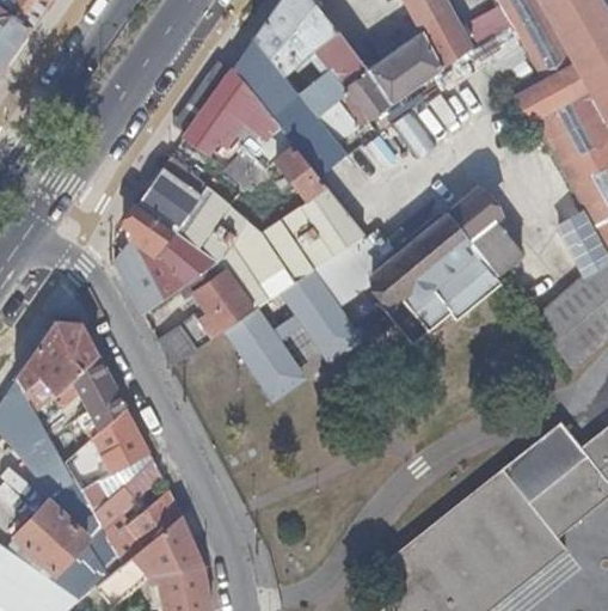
[(0,0),(0,6),(32,29),(51,0),(0,0)]
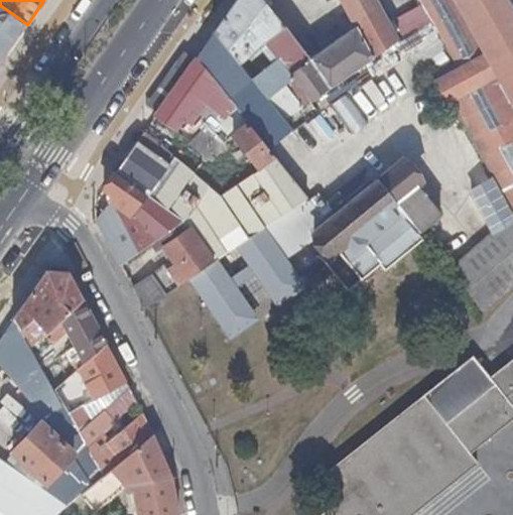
[(264,0),(237,0),(214,33),(235,57),(259,37),(264,42),(276,58),(272,62),(252,80),(283,119),(301,108),(301,106),(292,93),(285,83),(293,78),(299,88),(309,101),(398,41),(375,0),(338,0),(354,28),(308,59),(264,0)]
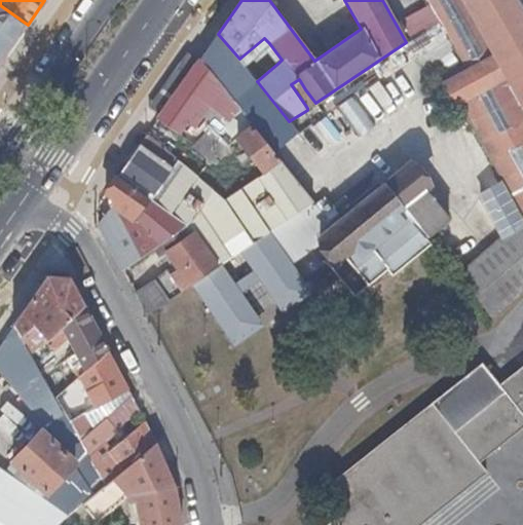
[(522,15),(514,0),(427,0),(439,20),(464,65),(444,82),(455,106),(458,105),(514,202),(522,218),(522,15)]
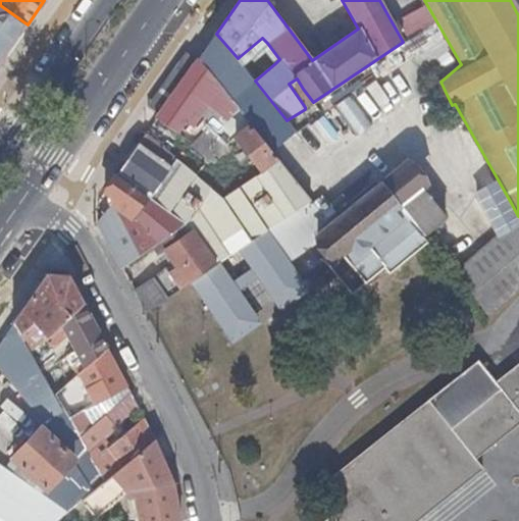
[(0,63),(28,24),(0,5),(0,63)]
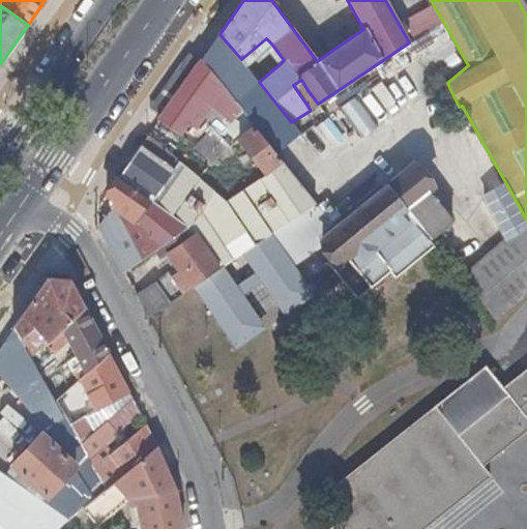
[(202,59),(206,63),(253,123),(255,126),(277,154),(301,135),(291,122),(259,82),(245,65),(241,59),(220,34),(202,59)]
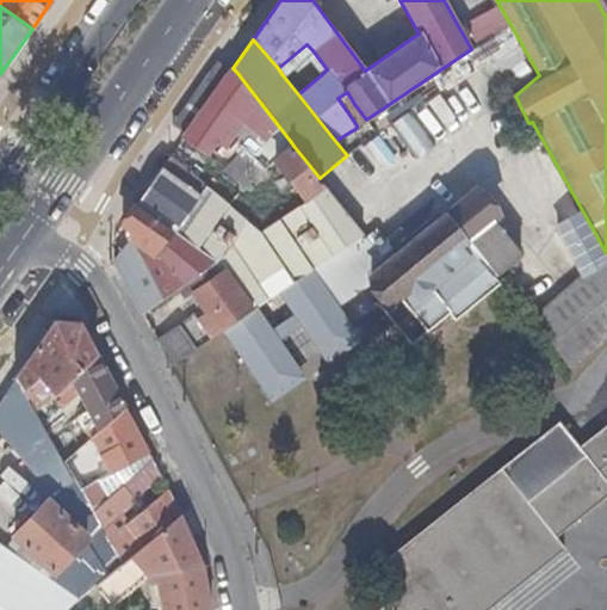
[(307,44),(278,68),(283,75),(292,67),(313,50),(307,44)]
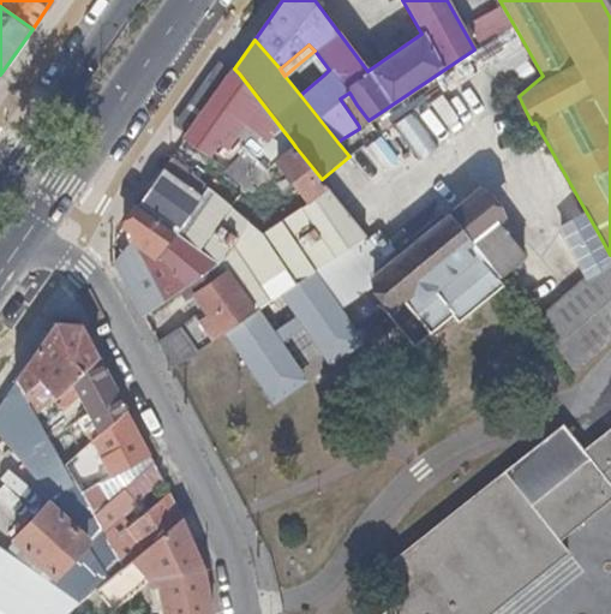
[(329,70),(315,51),(294,67),(299,72),(313,60),(324,75),(329,70)]
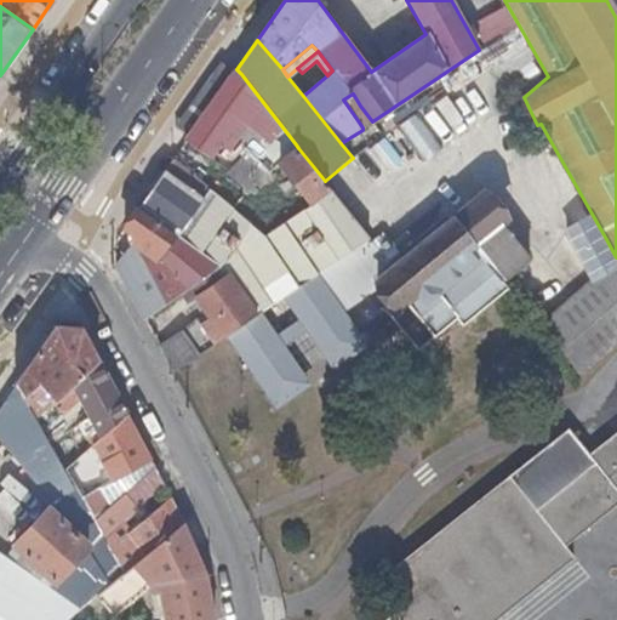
[(175,131),(187,140),(236,69),(224,58),(175,131)]
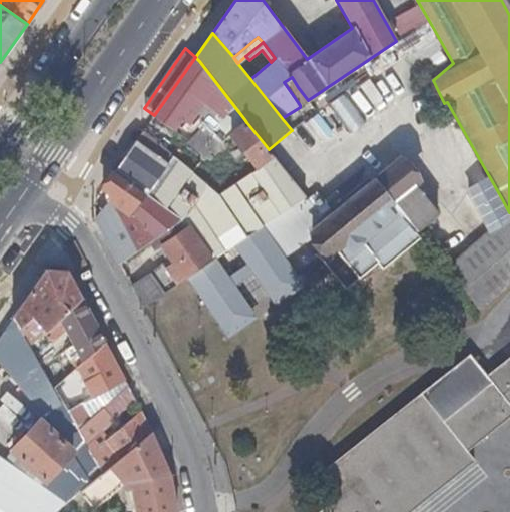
[(195,57),(154,115),(177,133),(189,143),(205,126),(221,142),(244,119),(199,61),(195,57)]
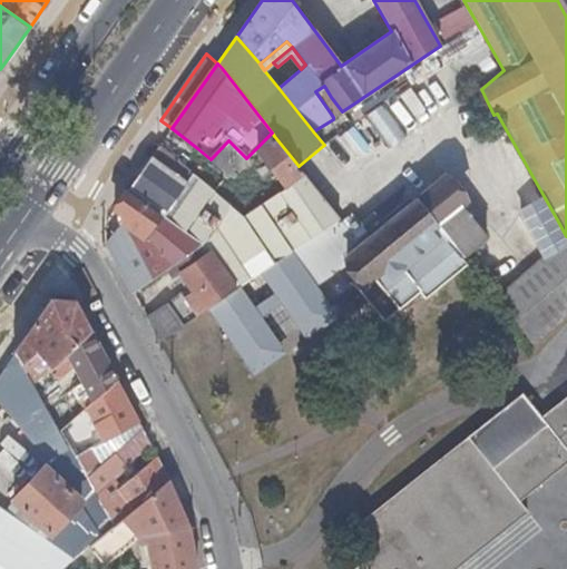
[(323,102),(333,117),(342,111),(331,97),(323,102)]
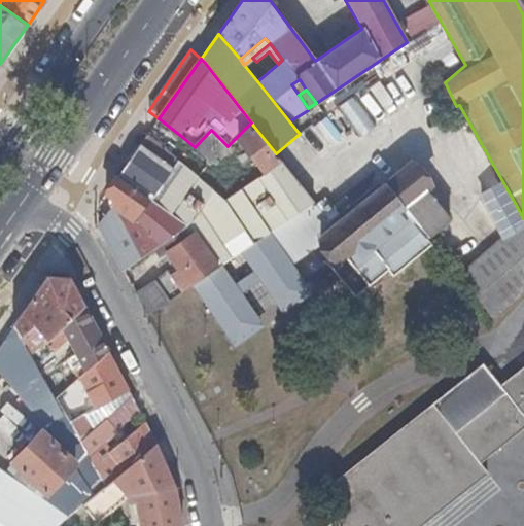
[(266,171),(280,159),(276,153),(253,126),(238,139),(266,171)]
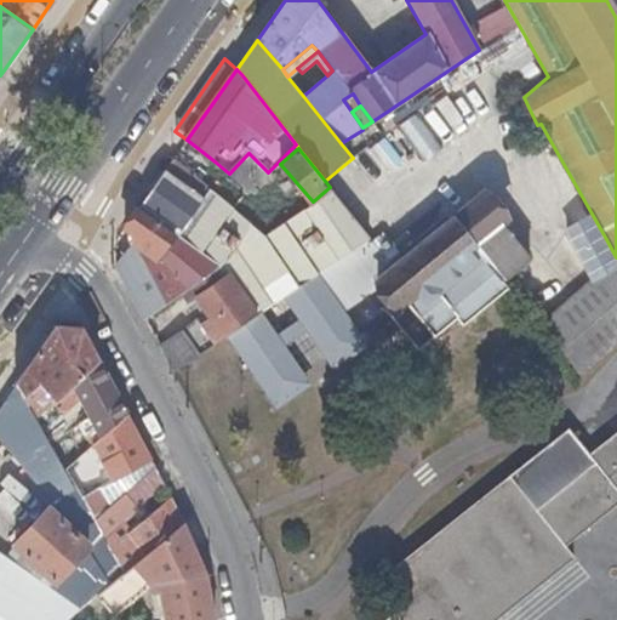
[(404,171),(404,148),(373,148),(373,171),(404,171)]
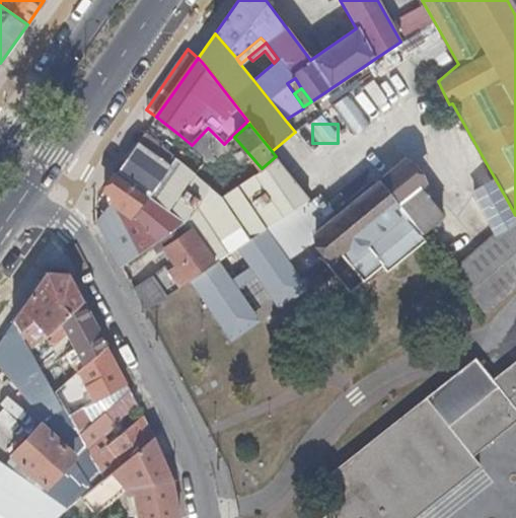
[(208,128),(192,145),(208,160),(224,144),(208,128)]
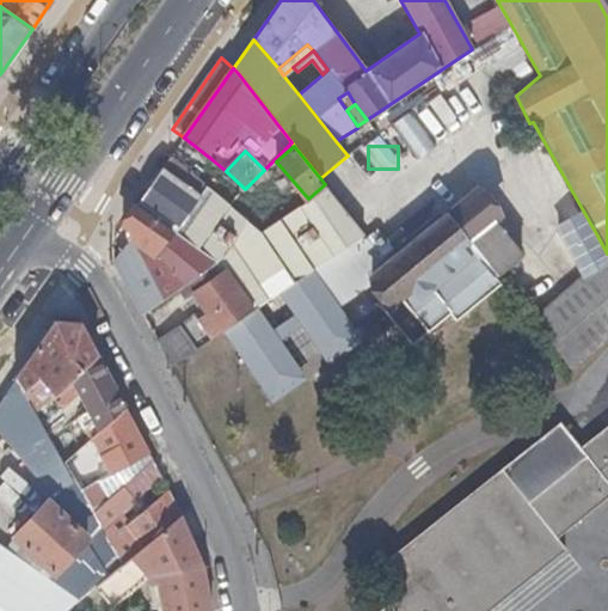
[(173,231),(217,263),(226,255),(231,257),(246,246),(280,294),(366,234),(329,188),(262,234),(208,188),(202,196),(164,169),(139,205),(173,231)]
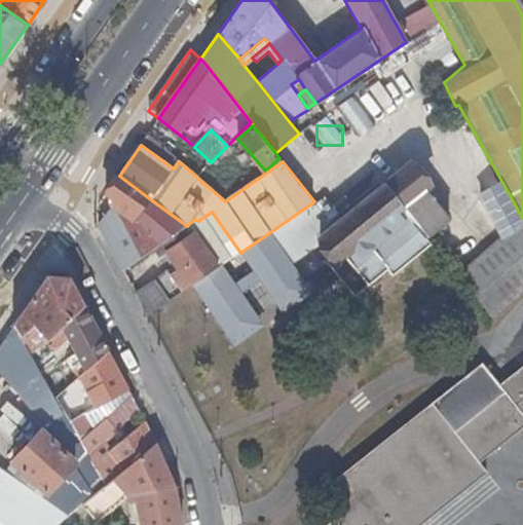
[(411,163),(384,186),(425,237),(449,217),(423,187),(428,184),(411,163)]
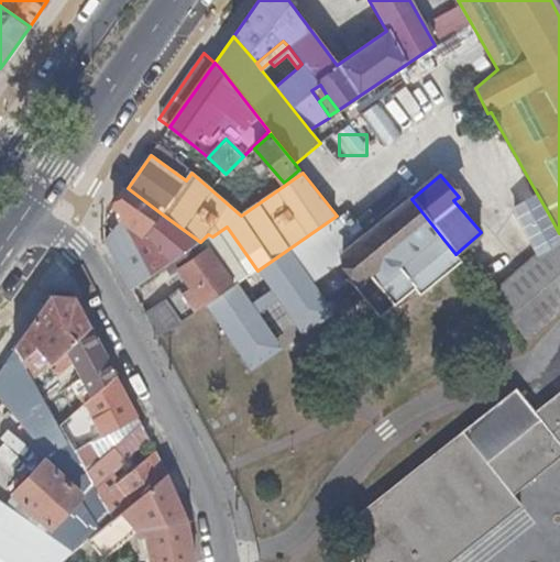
[(144,235),(160,212),(128,188),(114,206),(127,216),(122,220),(144,235)]
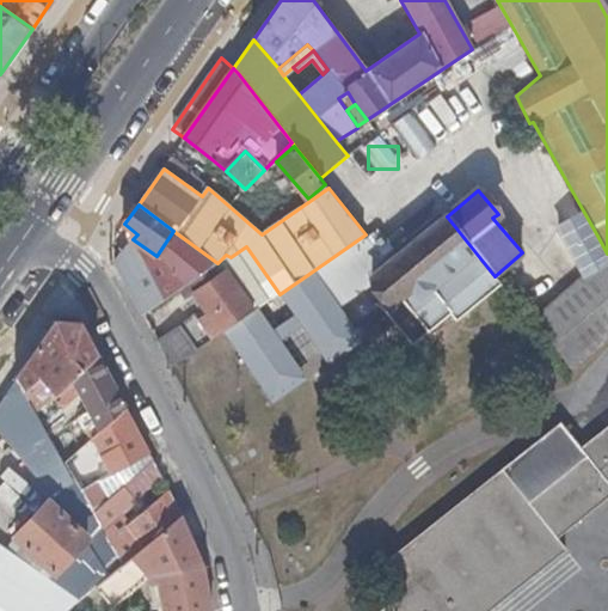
[(455,322),(502,283),(495,276),(447,217),(388,264),(373,277),(376,281),(395,306),(387,312),(412,343),(449,315),(455,322)]
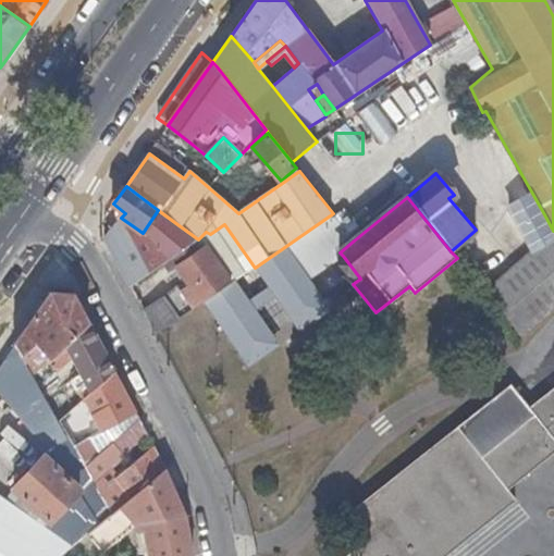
[(105,238),(130,286),(198,239),(158,210),(143,233),(121,218),(105,238)]
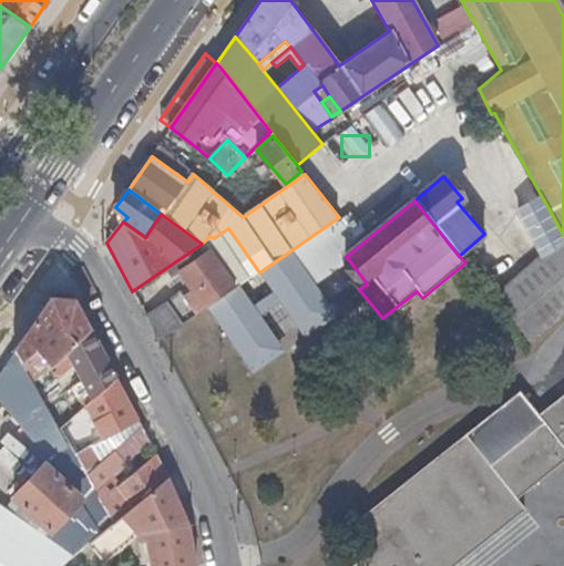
[(360,245),(339,217),(259,273),(235,289),(207,307),(256,371),(285,349),(267,326),(259,316),(280,299),(288,309),(306,332),(335,310),(317,286),(349,260),(346,257),(360,245)]
